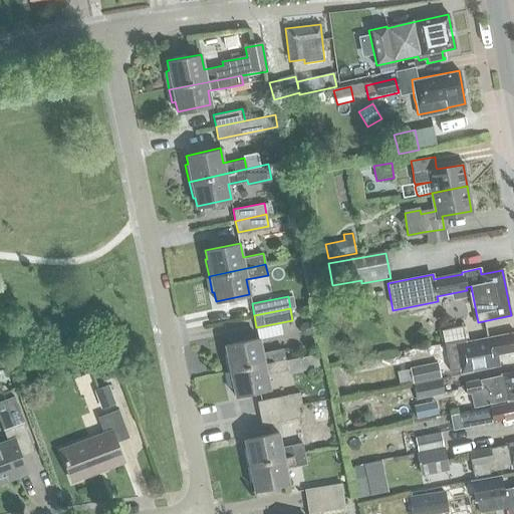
[(303,322),(299,327),(301,332),(304,335),(310,334),(313,330),(312,325),(308,322),(303,322)]
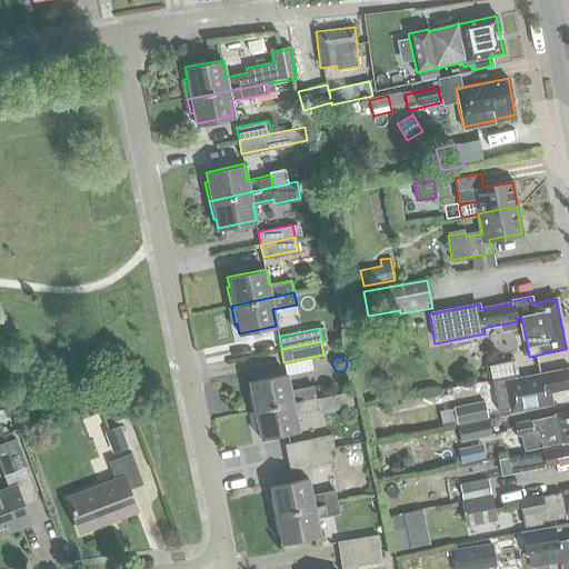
[(492,381),(498,412),(532,406),(531,401),(551,397),(550,393),(568,389),(568,368),(516,379),(515,377),(492,381)]
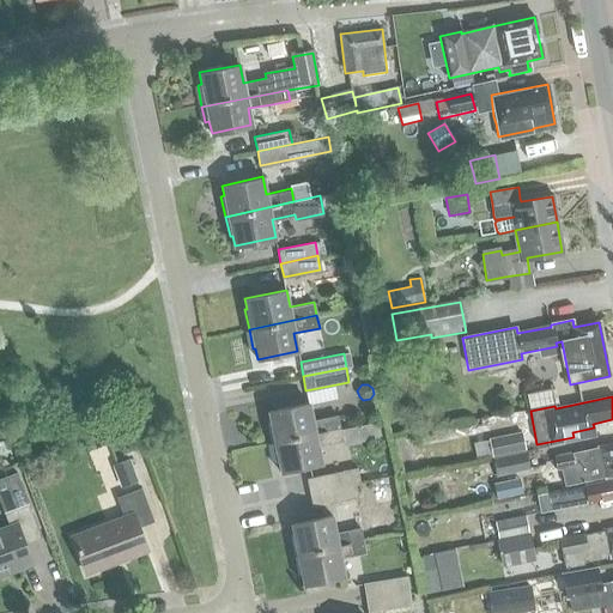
[(267,423),(271,442),(340,428),(338,414),(313,420),(309,402),(269,411),(272,422),(267,423)]
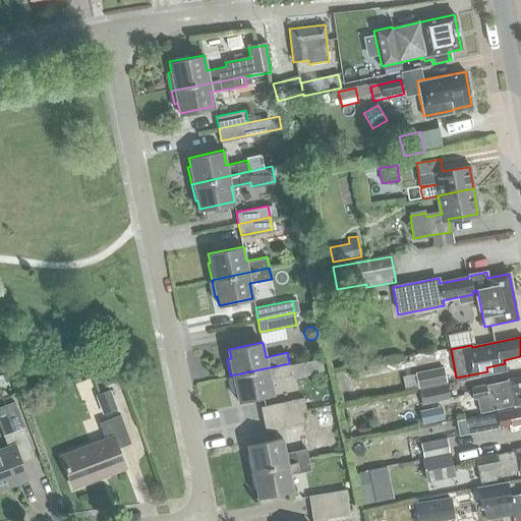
[(230,375),(234,392),(237,391),(239,401),(273,394),(270,379),(291,374),(289,363),(230,375)]
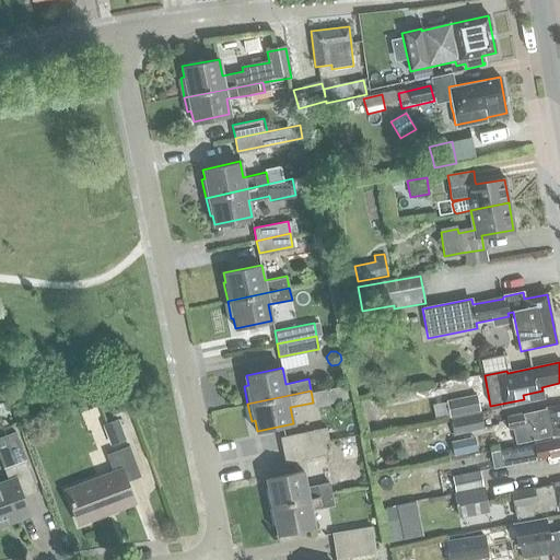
[(446,401),(448,417),(479,410),(477,396),(446,401)]
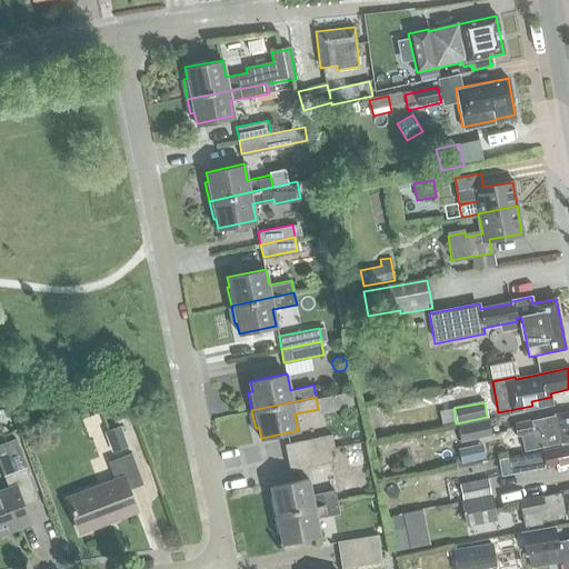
[(517,436),(521,435),(525,449),(568,439),(568,410),(515,421),(517,436)]
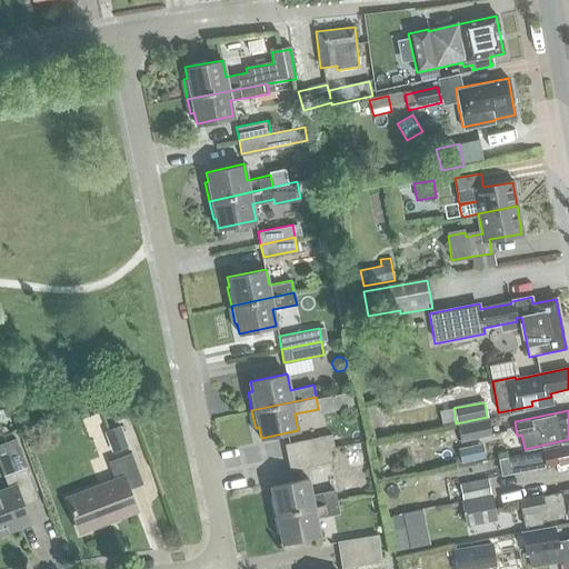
[(457,425),(461,442),(491,437),(488,418),(457,425)]
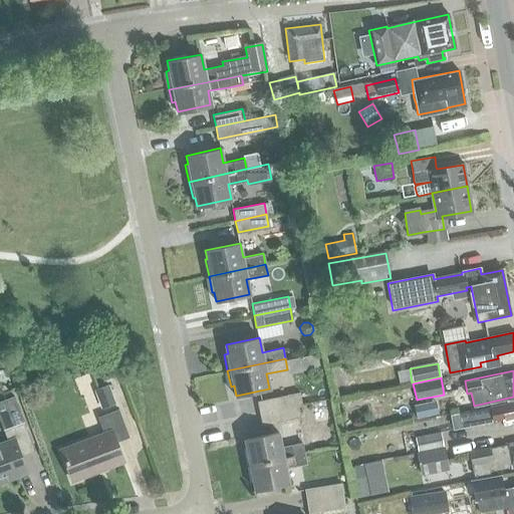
[(96,391),(103,409),(115,405),(107,386),(96,391)]
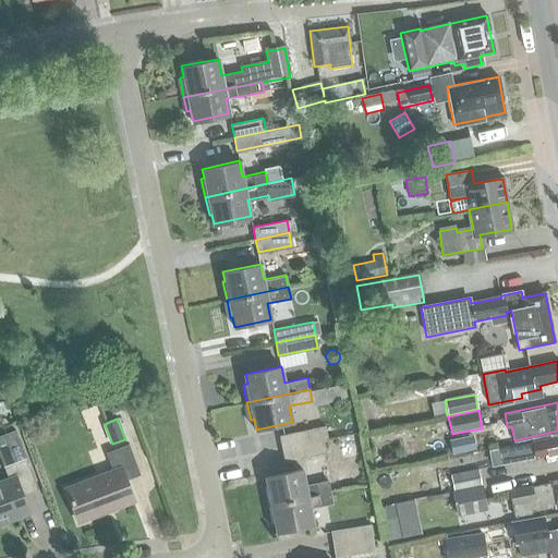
[(279,436),(281,449),(328,440),(326,427),(279,436)]
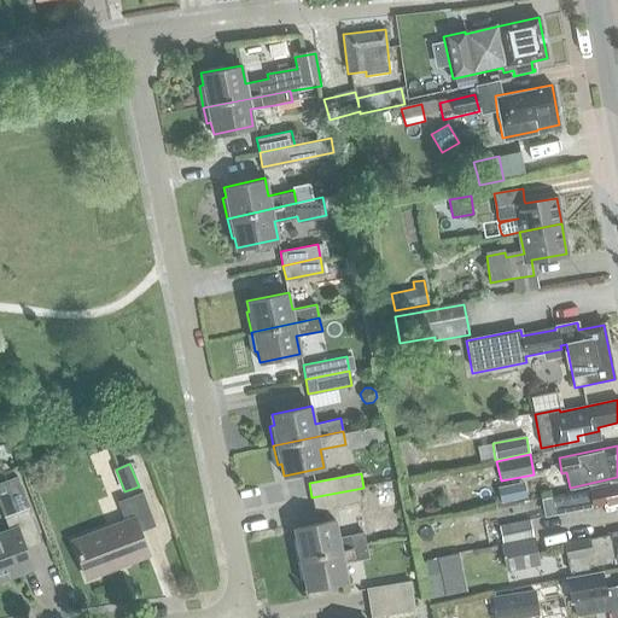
[(0,483),(0,502),(5,514),(29,503),(17,476),(0,483)]
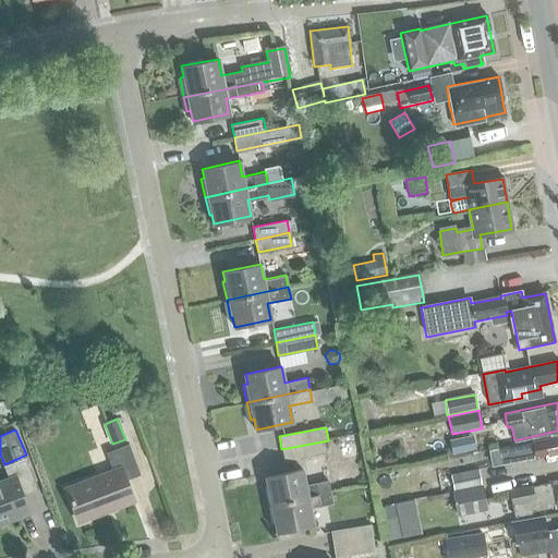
[(557,435),(510,445),(513,461),(545,455),(546,461),(557,458),(557,435)]
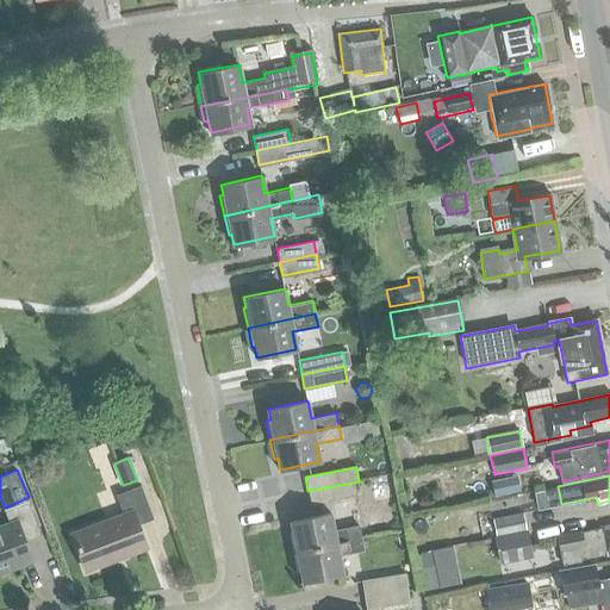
[(508,477),(490,480),(493,497),(511,493),(508,477)]
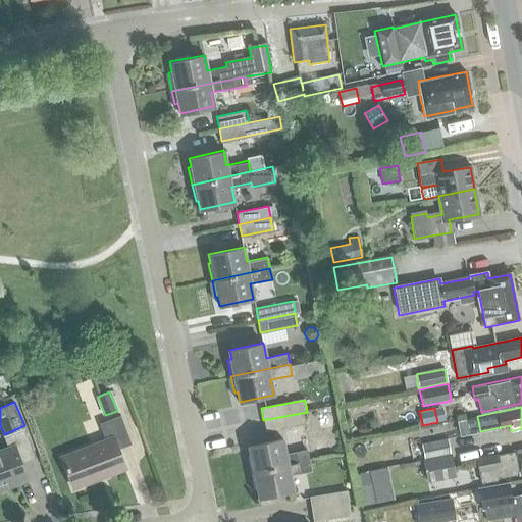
[(263,420),(265,432),(305,424),(302,413),(307,412),(263,420)]
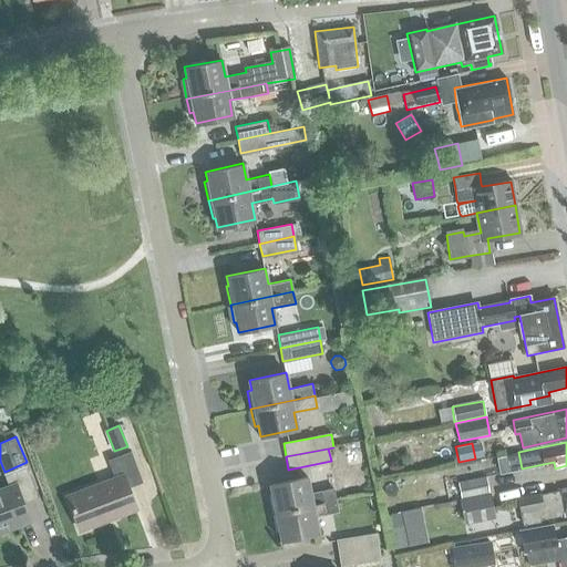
[(68,496),(80,529),(135,508),(127,488),(142,483),(131,453),(107,461),(114,478),(68,496)]
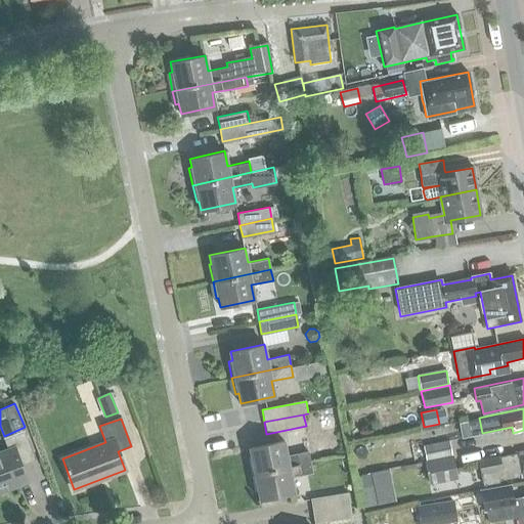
[(0,453),(0,489),(7,487),(7,488),(27,482),(20,465),(35,460),(25,432),(3,439),(7,451),(0,453)]
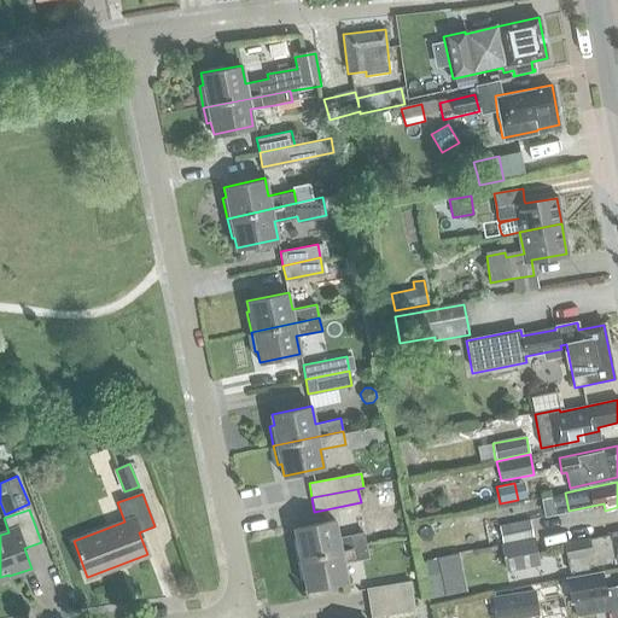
[(293,542),(298,560),(366,546),(362,532),(338,538),(334,520),(295,530),(297,541),(293,542)]
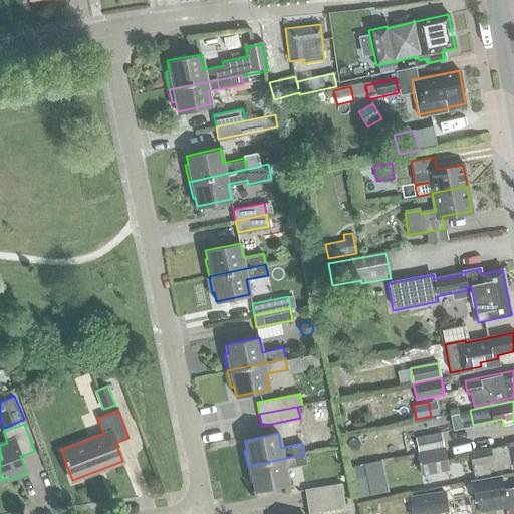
[(415,438),(418,452),(443,447),(440,433),(415,438)]
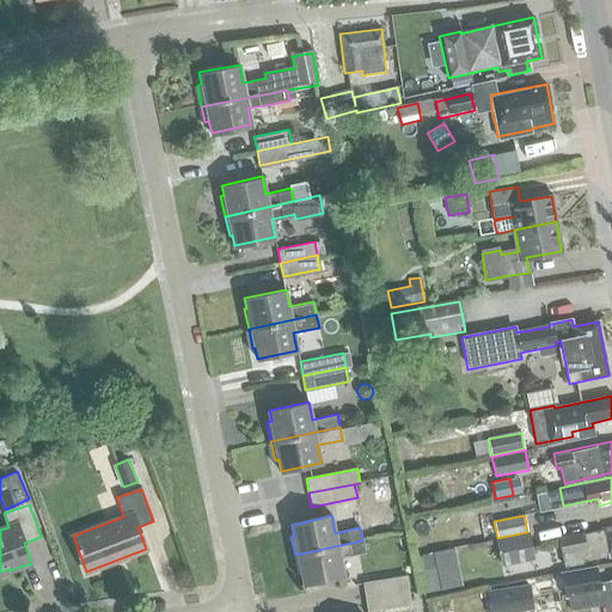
[(560,536),(564,564),(583,561),(582,557),(606,552),(607,556),(611,555),(611,524),(601,527),(601,530),(582,533),(582,532),(560,536)]
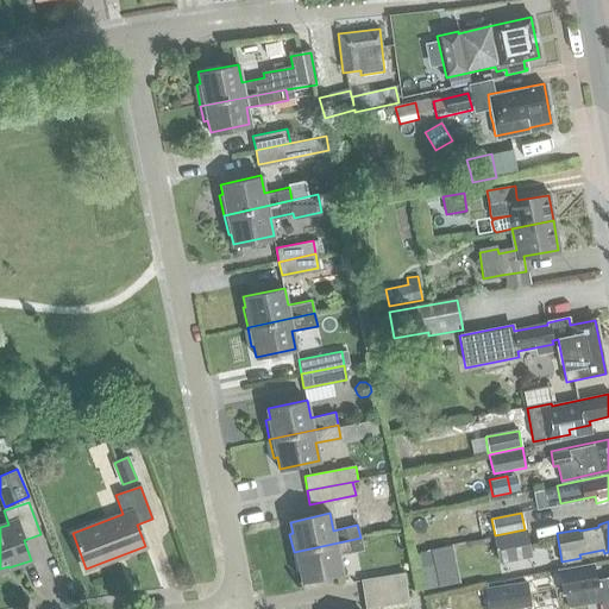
[(526,531),(493,538),(498,565),(532,558),(526,531)]
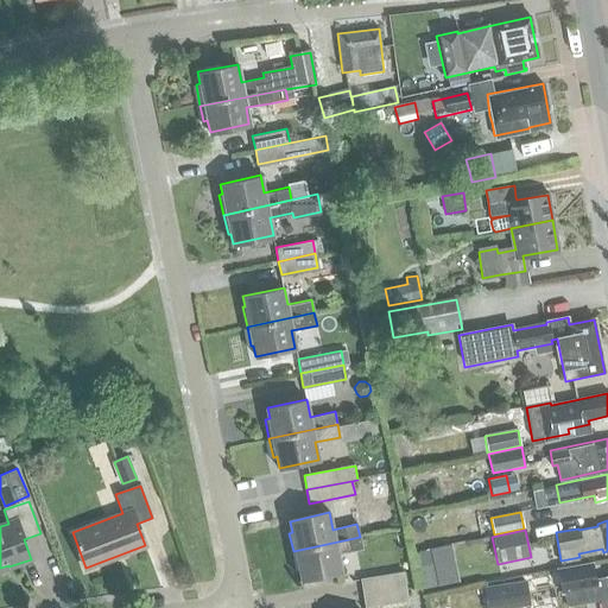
[(293,551),(295,555),(293,555),(297,571),(299,570),(302,581),(342,571),(337,555),(362,549),(360,537),(293,551)]
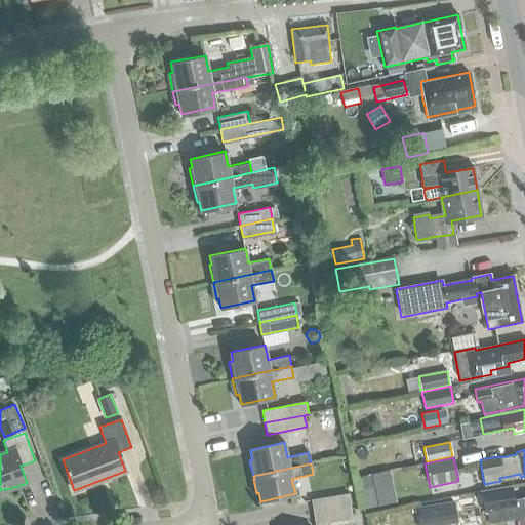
[(371,474),(360,477),(366,508),(378,506),(371,474)]
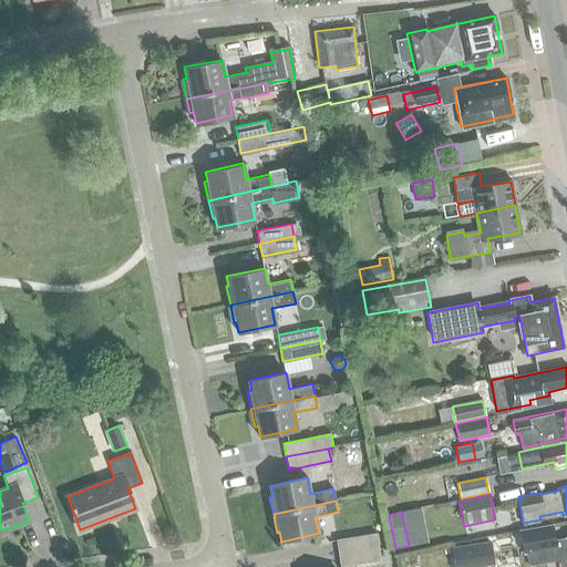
[(566,566),(566,536),(554,539),(552,524),(521,529),(524,553),(526,552),(528,564),(560,559),(560,566),(566,566)]
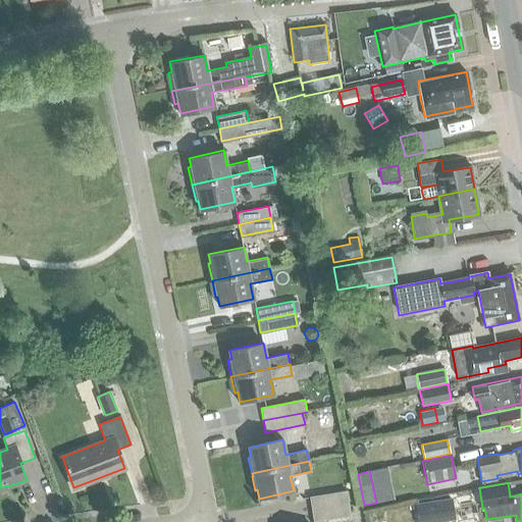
[(310,498),(312,512),(350,506),(348,491),(310,498)]
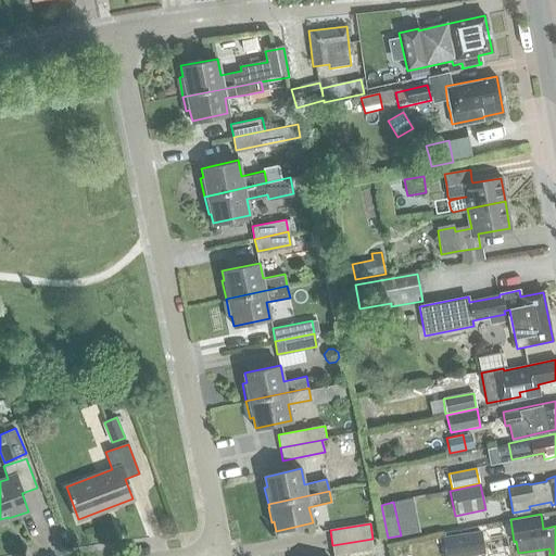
[(442,539),(445,555),(476,555),(485,555),(481,531),(442,539)]
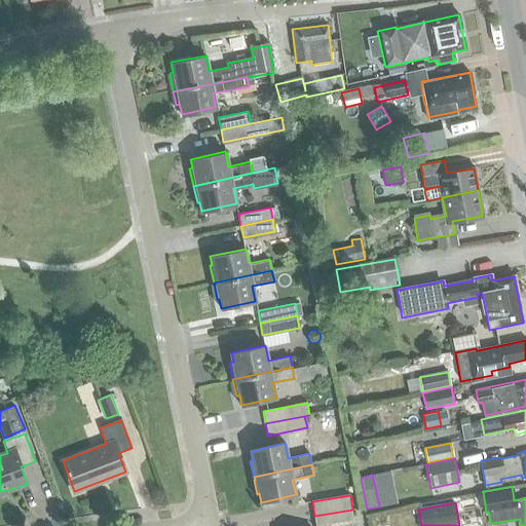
[(314,516),(316,525),(354,519),(352,510),(314,516)]
